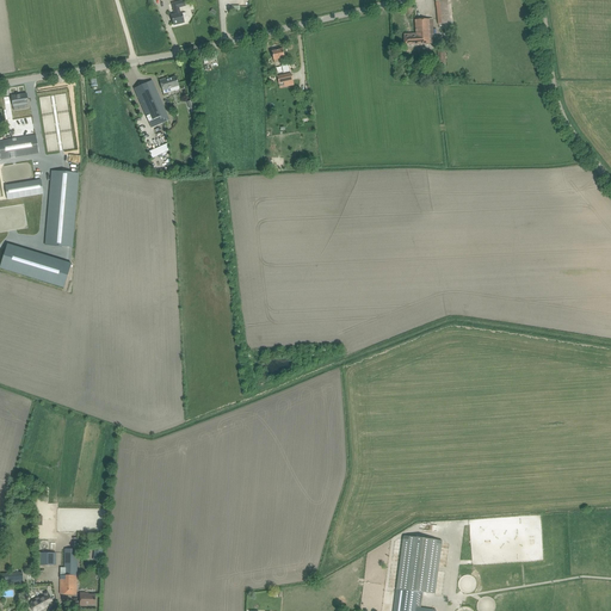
[(446,0),(436,0),(438,24),(450,23),(446,0)]
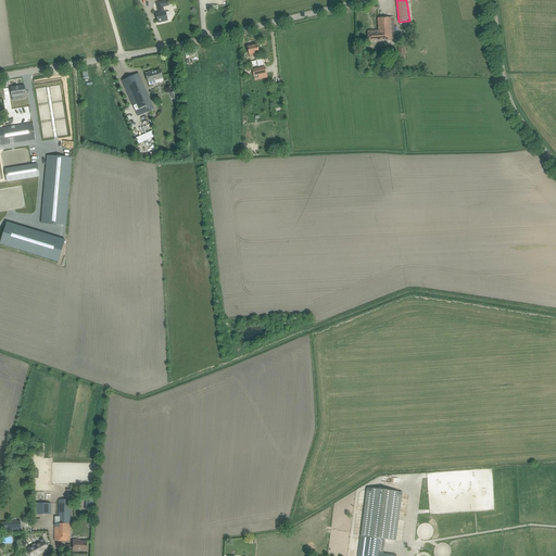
[(160,13),(156,14),(158,22),(162,21),(163,22),(167,21),(167,17),(172,16),(171,13),(169,13),(169,12),(168,12),(166,12),(165,12),(164,12),(163,7),(168,5),(167,1),(159,3),(160,8),(158,8),(160,13)]
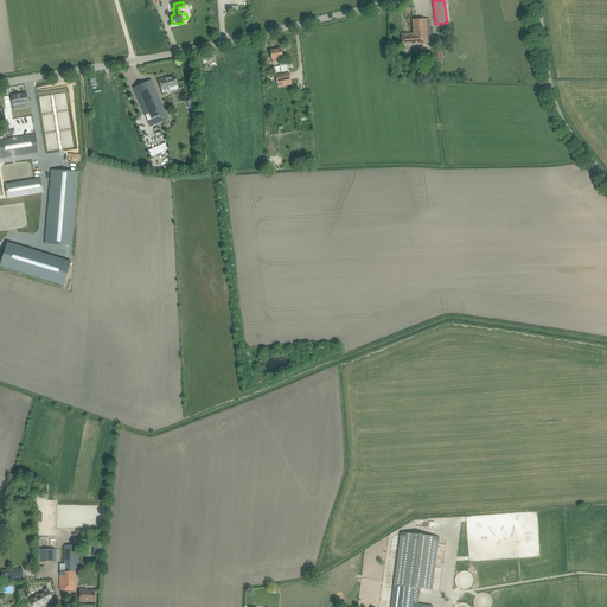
[(401,34),(402,40),(402,44),(432,43),(430,19),(413,20),(413,33),(401,34)]
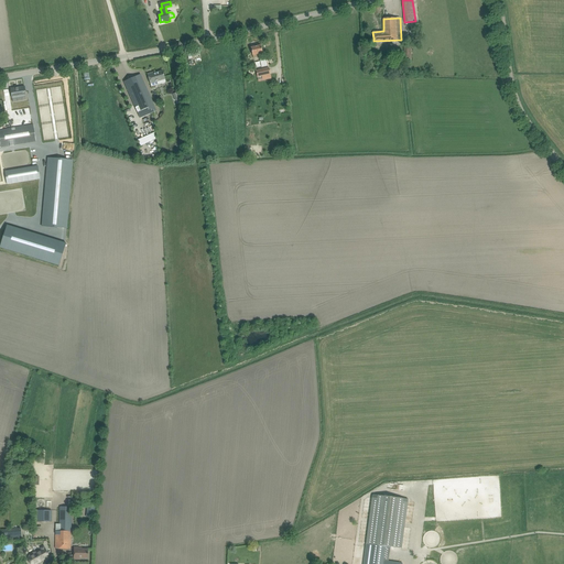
[(251,47),(252,53),(252,55),(258,54),(261,68),(268,66),(266,57),(263,58),(260,45),(251,47)]
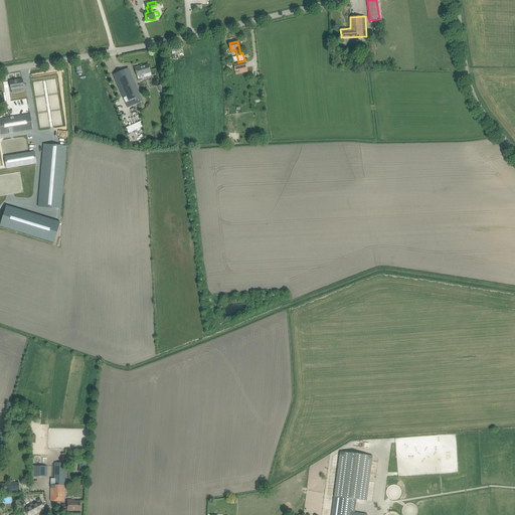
[(235,70),(246,68),(245,61),(233,64),(235,70)]
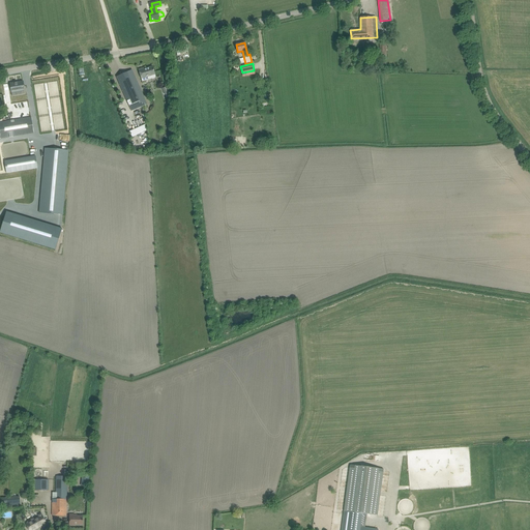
[(144,68),(139,69),(140,75),(142,80),(142,82),(152,79),(153,79),(154,78),(155,78),(155,77),(155,75),(154,71),(152,66),(144,69),(144,68)]
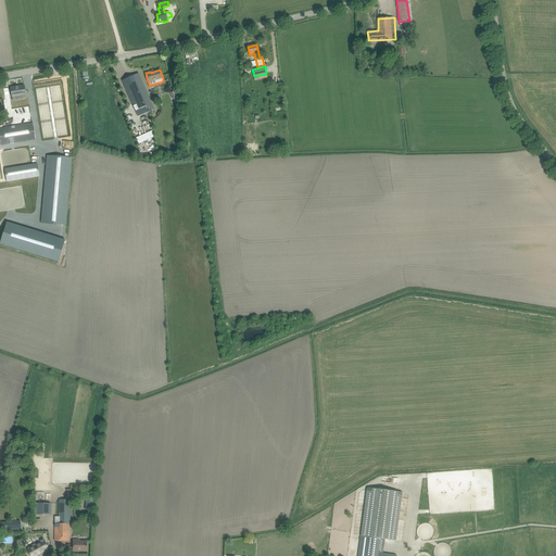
[(123,80),(138,116),(154,110),(139,74),(123,80)]
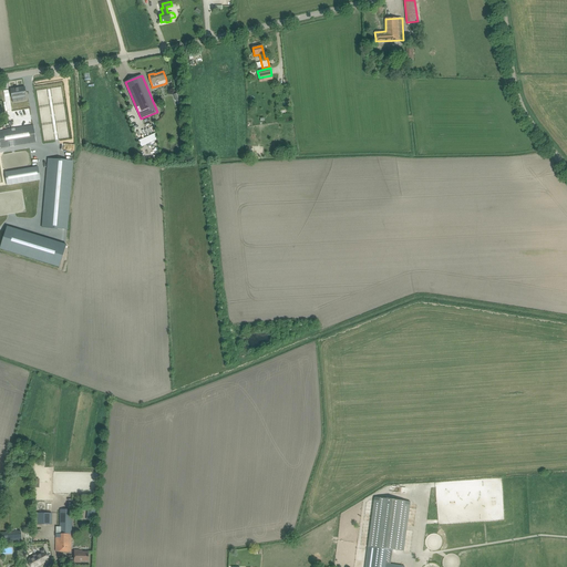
[(30,85),(32,100),(50,98),(48,83),(30,85)]
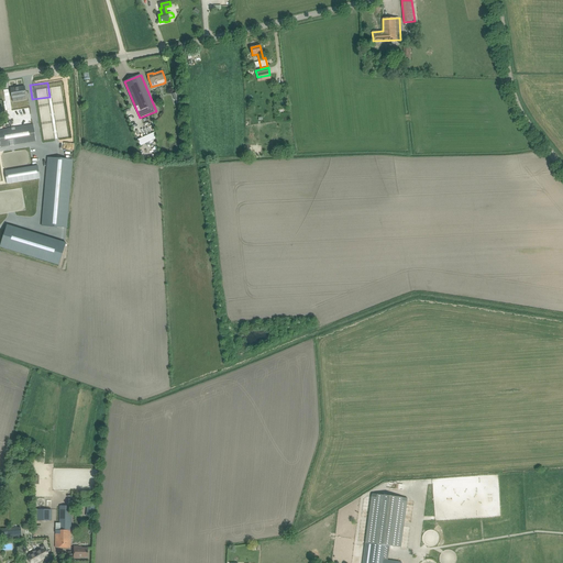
[(11,89),(12,95),(12,98),(25,96),(24,87),(11,89)]
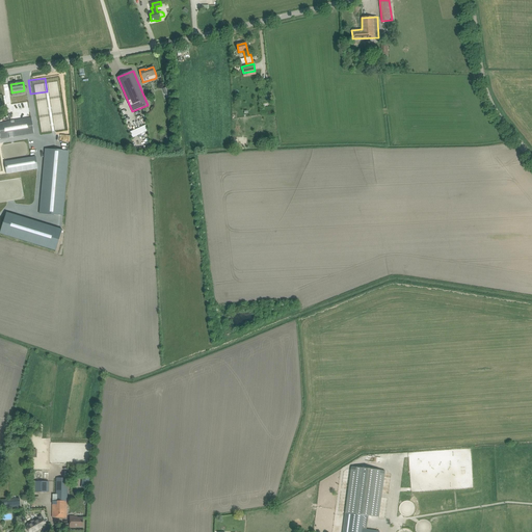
[(51,91),(31,95),(36,132),(48,130),(48,127),(56,126),(51,91)]
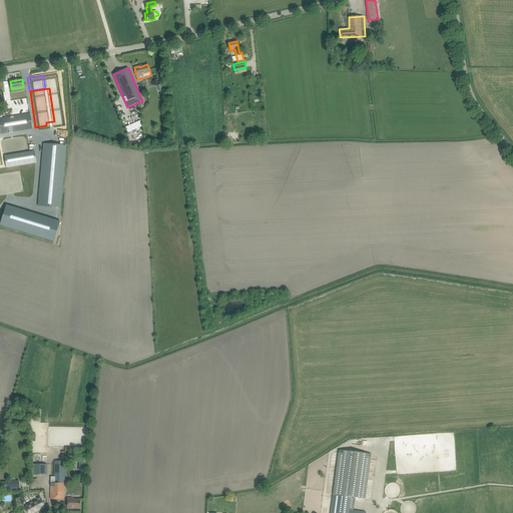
[(0,133),(1,134),(16,131),(17,133),(18,133),(18,131),(31,129),(29,113),(0,117),(0,133)]
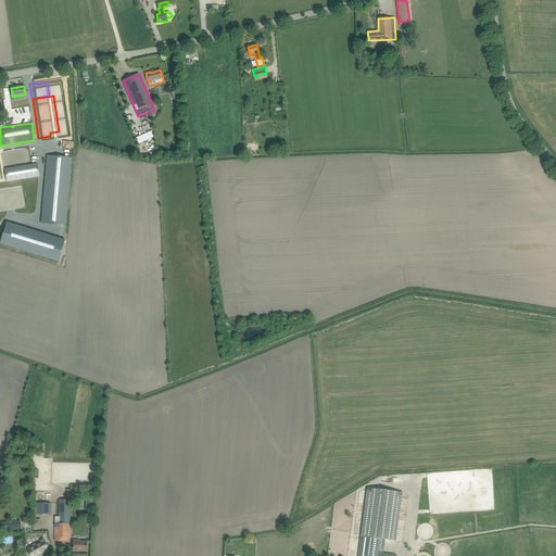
[(47,155),(40,223),(66,225),(72,158),(47,155)]
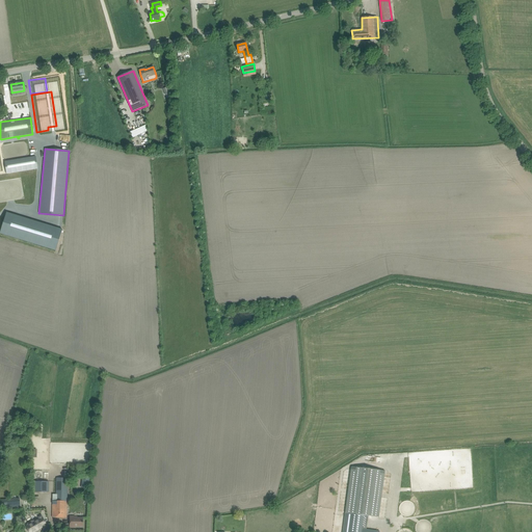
[(37,168),(35,156),(4,161),(6,174),(7,174),(37,168)]
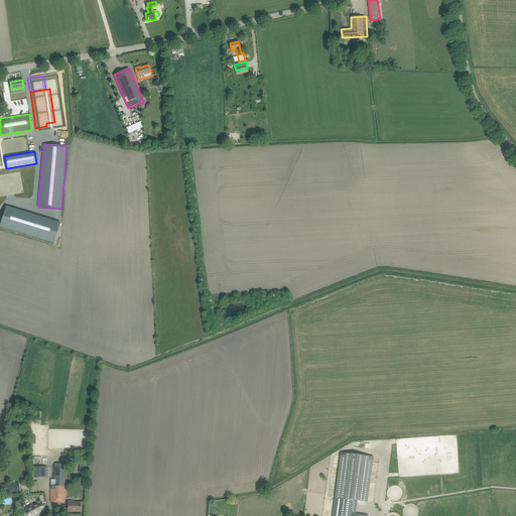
[(60,223),(6,206),(0,226),(53,243),(60,223)]
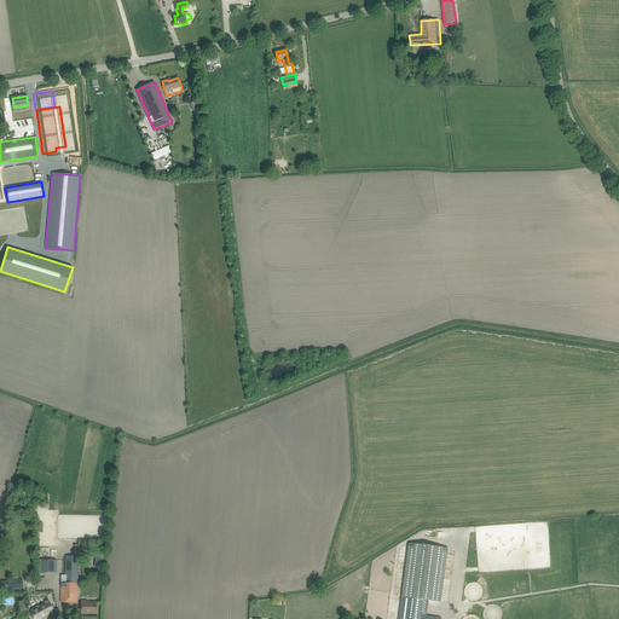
[(409,545),(401,596),(423,600),(440,602),(447,551),(441,550),(443,547),(415,543),(414,547),(409,545)]
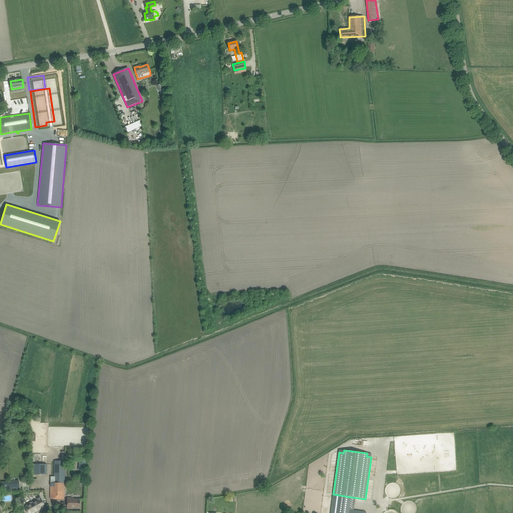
[(64,499),(64,494),(65,461),(54,461),(54,477),(51,477),(50,494),(50,499),(64,499)]
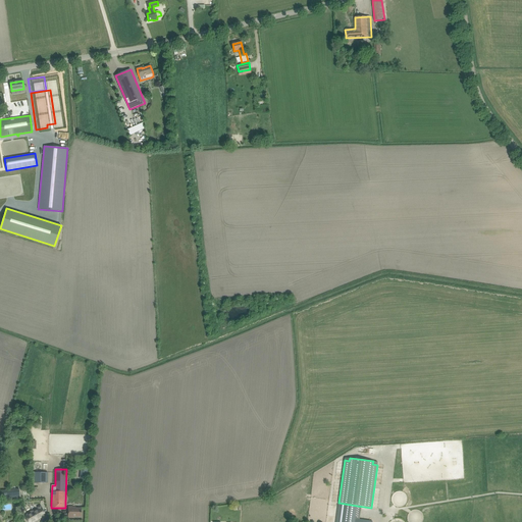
[(48,472),(33,472),(33,483),(40,483),(47,483),(48,472)]
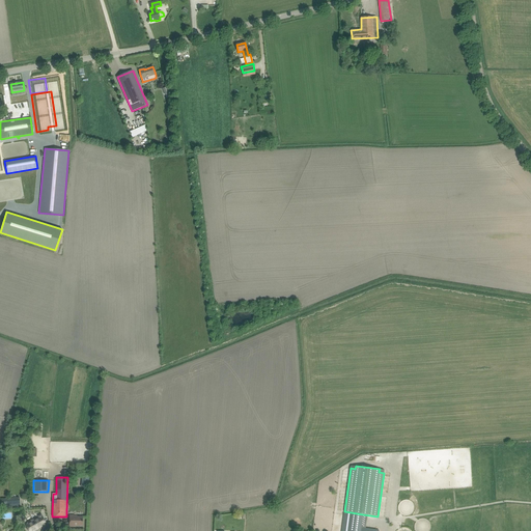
[(0,498),(0,508),(5,508),(21,507),(20,504),(19,497),(0,498)]
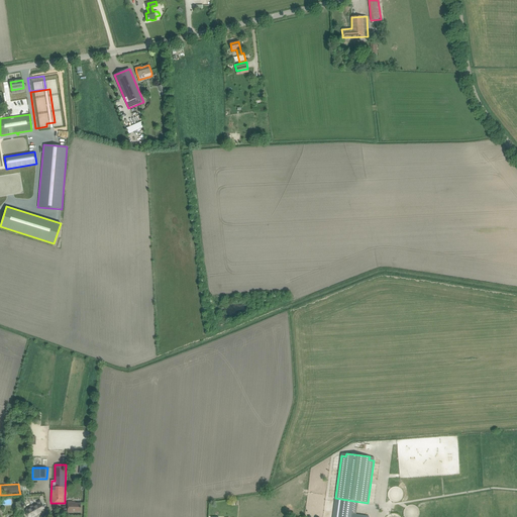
[(46,512),(44,507),(41,503),(40,501),(37,502),(38,504),(31,508),(25,511),(26,513),(26,514),(26,515),(27,516),(28,516),(31,516),(35,515),(36,515),(41,512),(42,514),(46,512)]
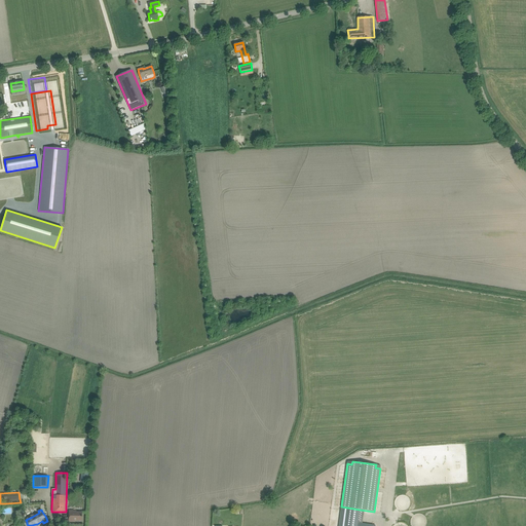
[(82,521),(82,516),(82,512),(70,512),(70,511),(69,511),(69,521),(74,522),(74,520),(82,521)]
